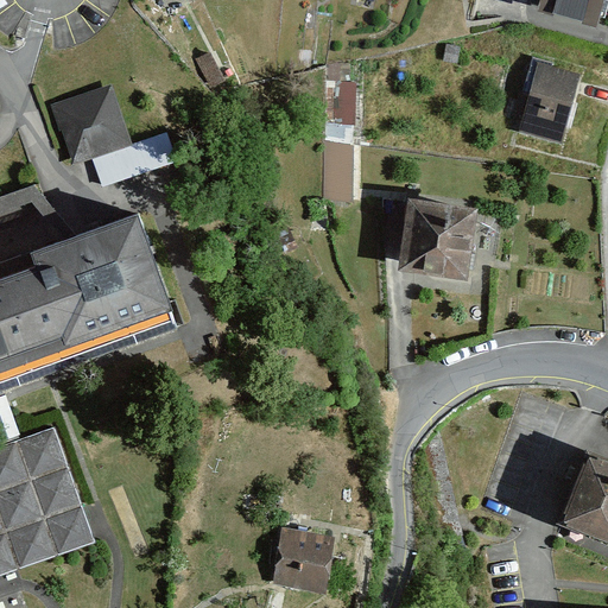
[(599,18),(602,0),(542,0),(542,2),(599,18)]
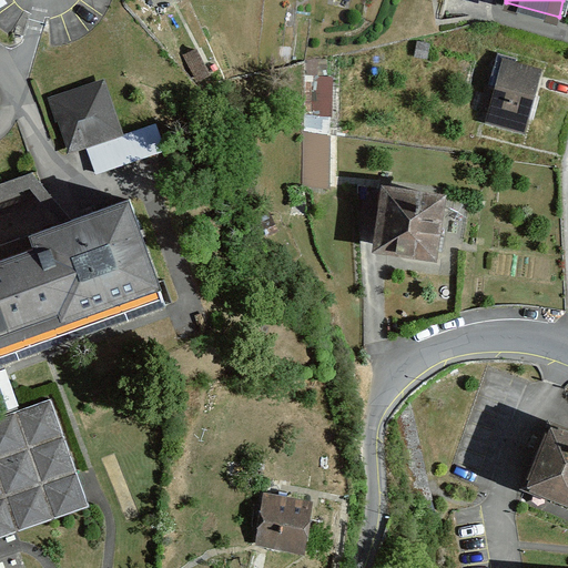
[(524,131),(539,69),(517,63),(518,59),(496,53),(488,85),(495,88),(486,122),(524,131)]
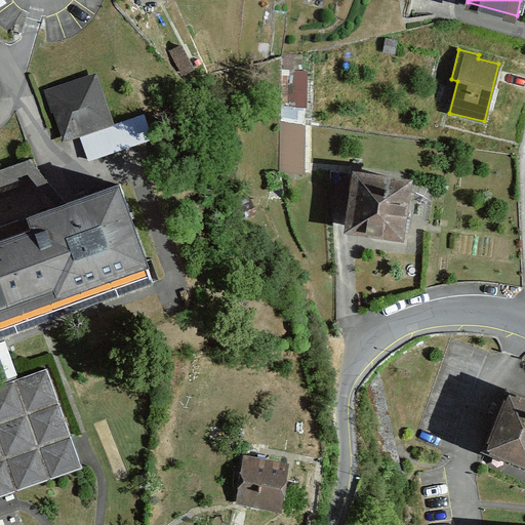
[(308,102),(313,72),(290,69),(285,98),(308,102)]
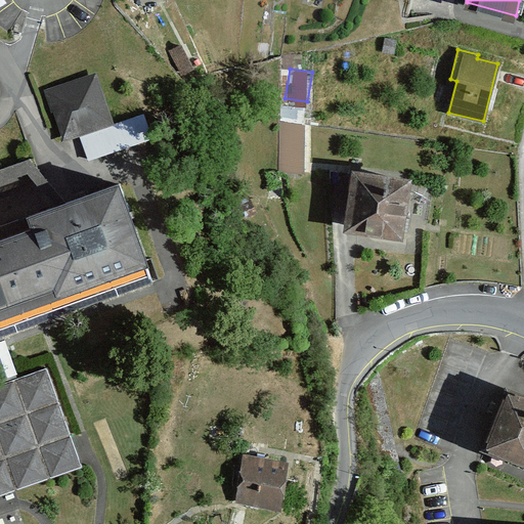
[(45,88),(61,141),(98,130),(113,125),(96,73),(45,88)]
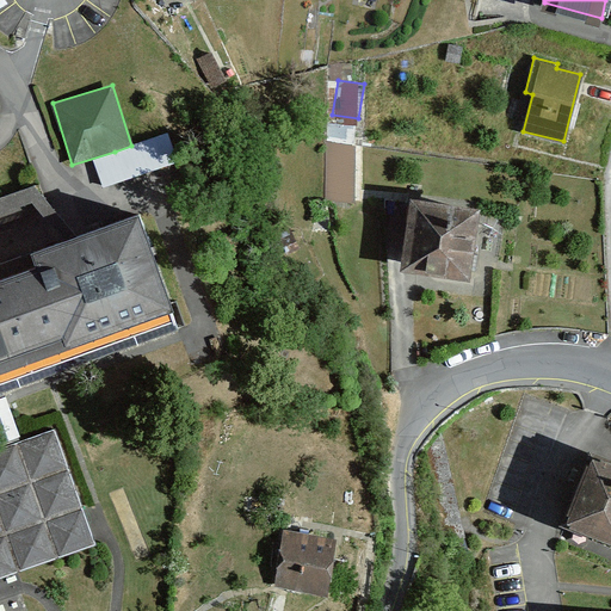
[(131,146),(115,152),(123,178),(168,165),(176,162),(168,135),(131,146)]
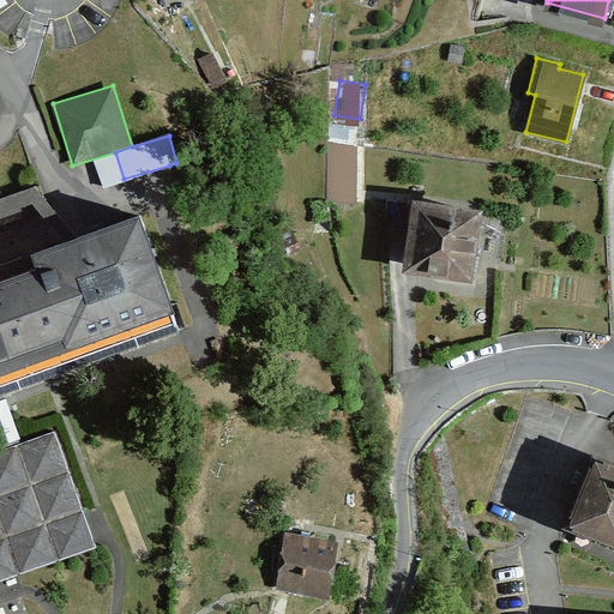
[(353,148),(327,146),(327,198),(353,199),(353,148)]
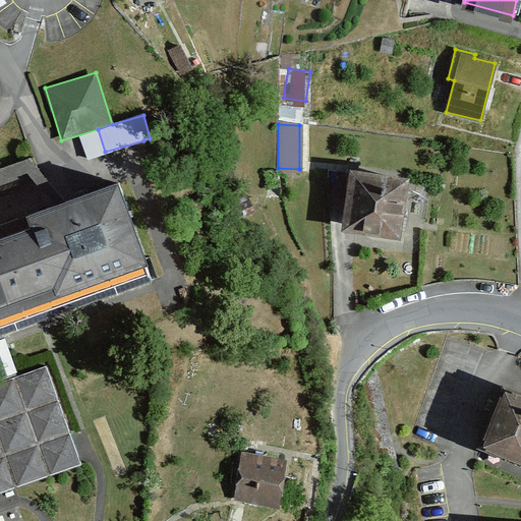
[(45,367),(18,377),(7,344),(2,333),(152,279),(117,183),(0,225),(0,183),(25,174),(21,162),(0,169),(0,383),(0,385),(0,384),(0,490),(79,463),(45,367)]
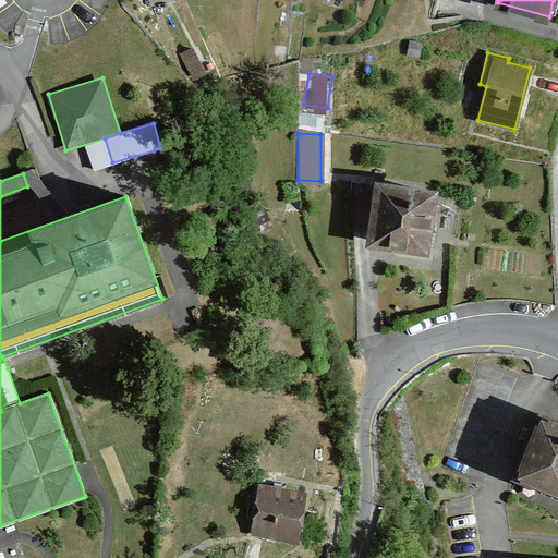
[(421,231),(426,190),(374,183),(366,245),(427,253),(429,232),(421,231)]
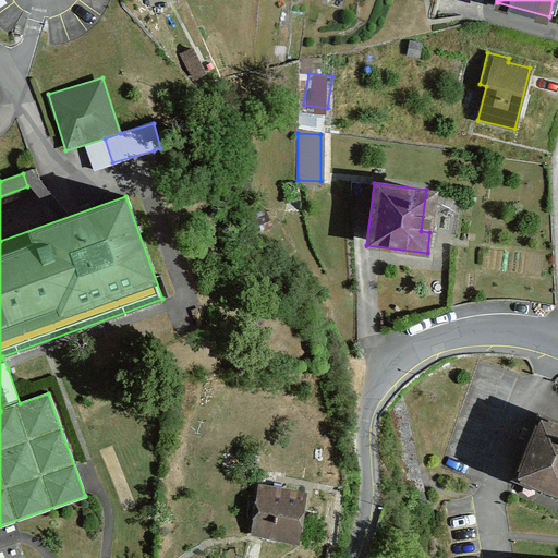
[(557,420),(540,413),(517,474),(557,489),(557,420)]
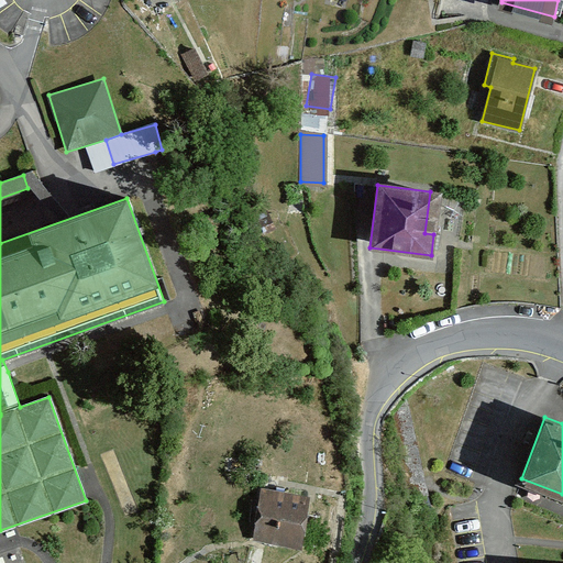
[(309,496),(263,488),(255,539),(301,545),(309,496)]
